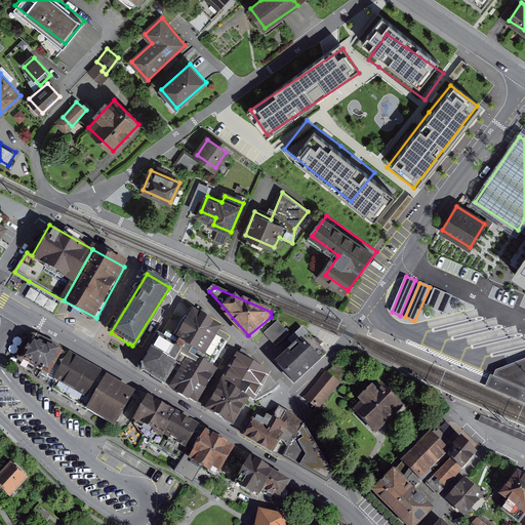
[(427,306),(444,313),(451,295),(434,288),(427,306)]
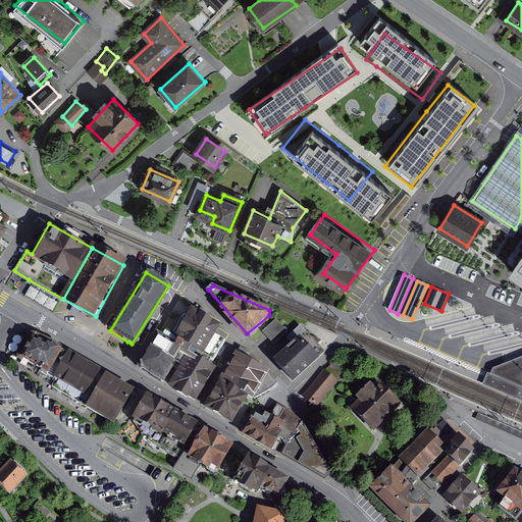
[(218,326),(193,312),(189,318),(185,316),(173,335),(177,337),(174,344),(184,349),(187,351),(191,353),(171,385),(198,401),(217,368),(199,358),(205,348),(218,326)]
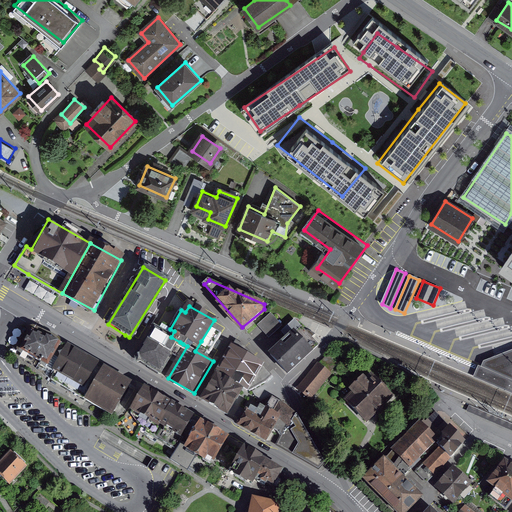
[(273,308),(260,321),(272,334),(285,321),(273,308)]
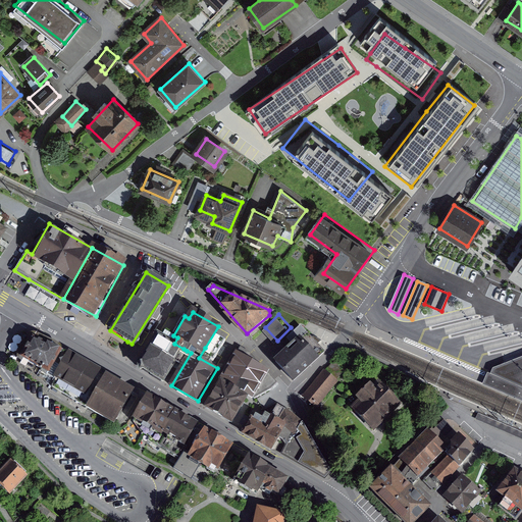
[(32,367),(54,379),(68,354),(32,334),(19,357),(34,365),(32,367)]
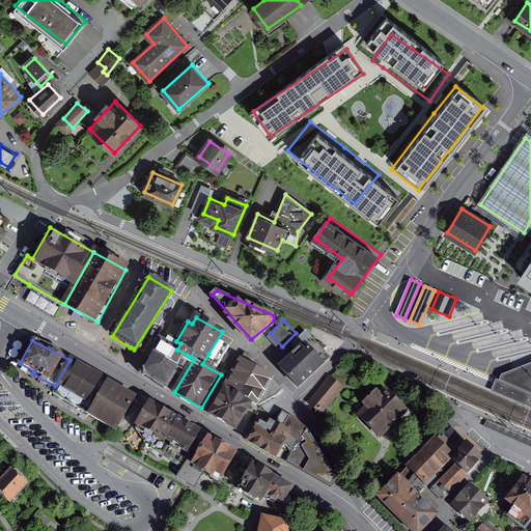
[(142,372),(167,388),(187,355),(177,350),(163,340),(142,372)]
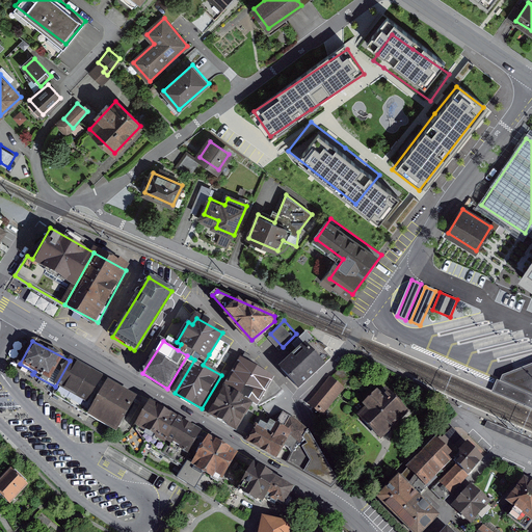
[(282,367),(299,386),(323,364),(306,345),(282,367)]
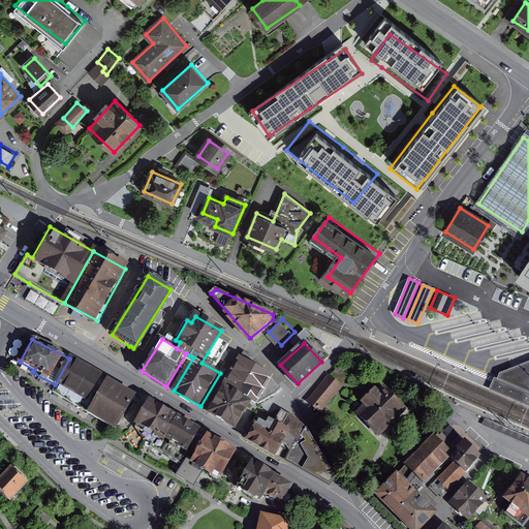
[(86,409),(102,379),(103,377),(69,359),(55,384),(52,391),(86,409)]
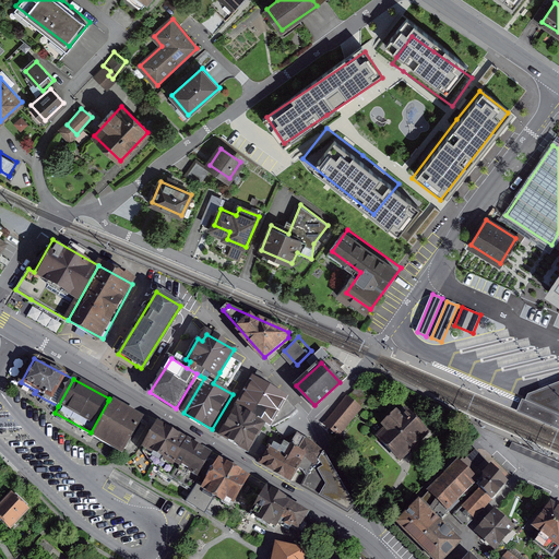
[(252,380),(223,431),(251,449),(264,427),(282,397),(252,380)]
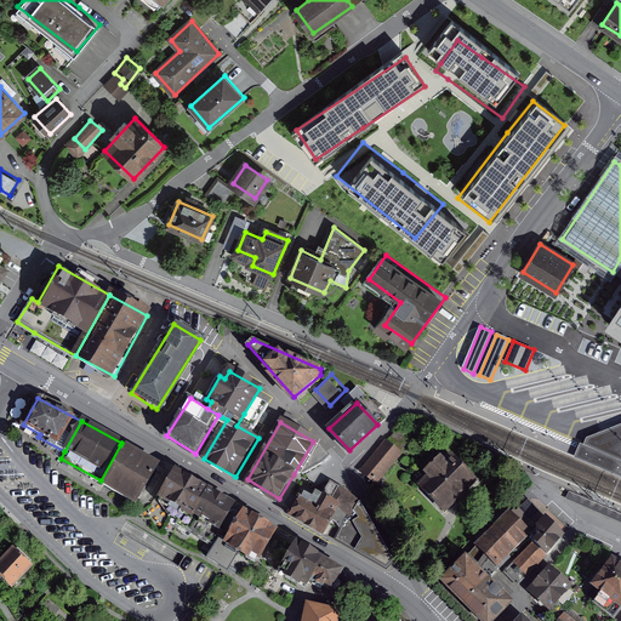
[(620,423),(587,438),(584,445),(620,461),(620,423)]
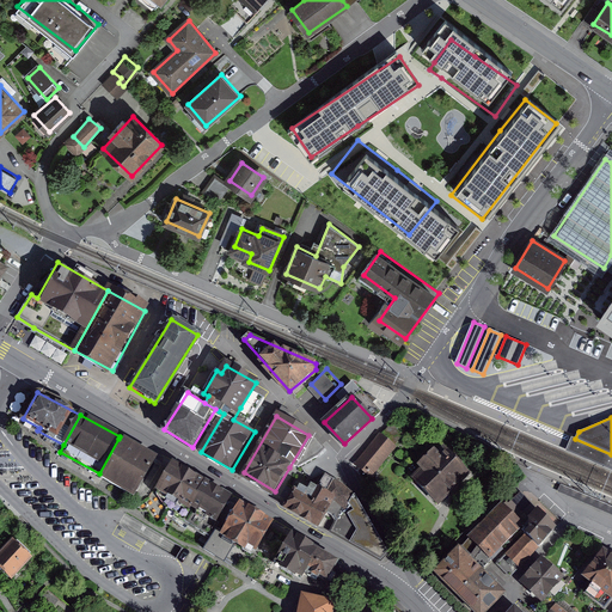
[(392,447),(380,436),(356,464),(368,473),(392,447)]
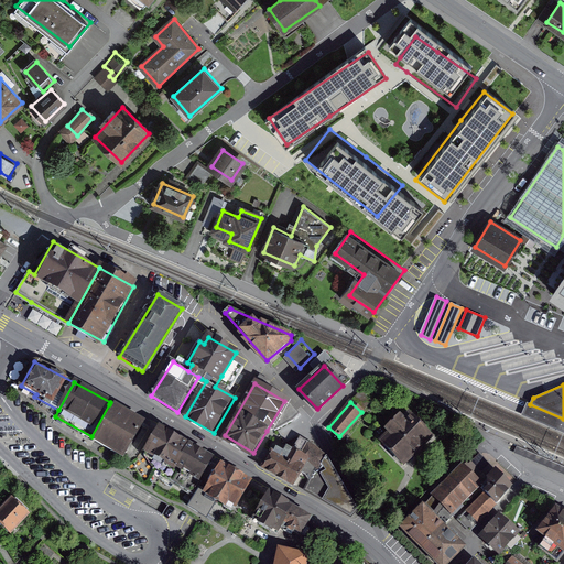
[(525,403),(521,415),(563,433),(563,419),(530,404),(525,403)]
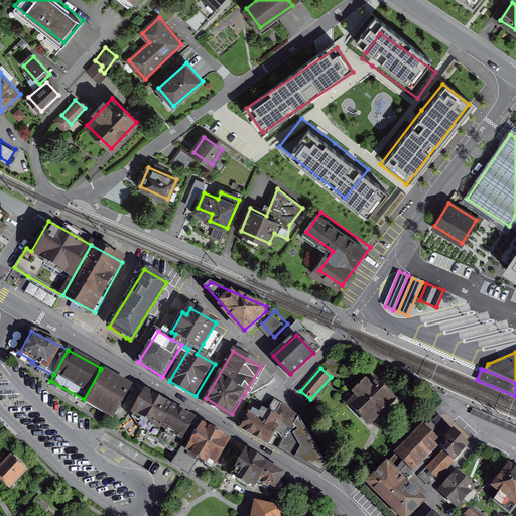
[(130,389),(100,370),(84,399),(113,416),(130,389)]
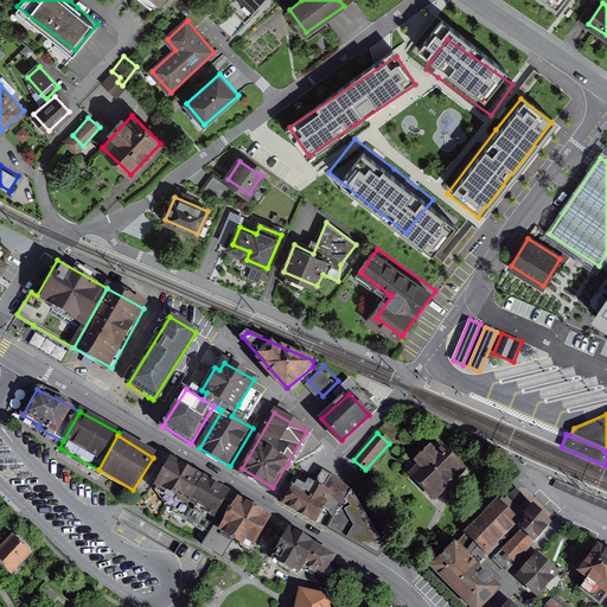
[(408,473),(432,500),(464,472),(439,445),(408,473)]
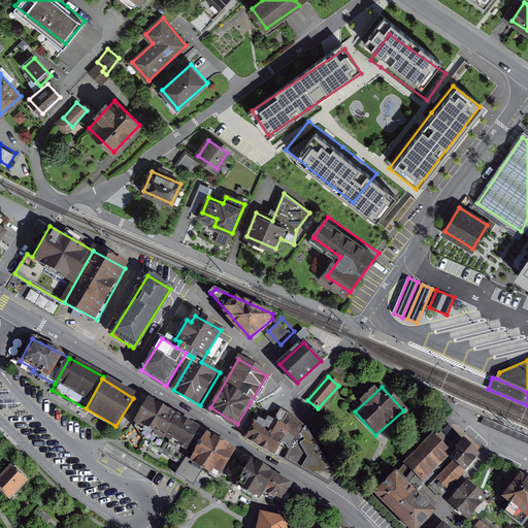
[(149,400),(135,423),(158,436),(153,444),(179,460),(197,429),(149,400)]
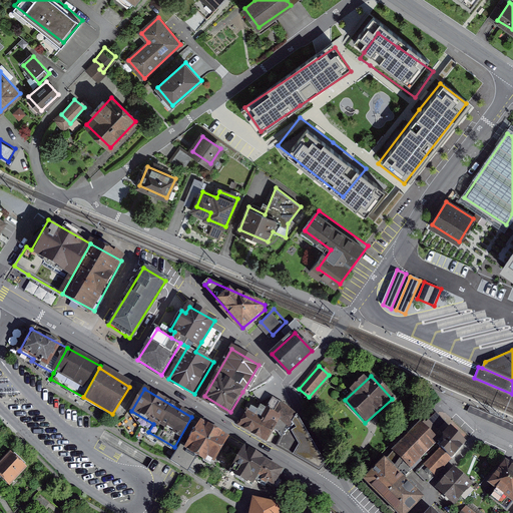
[(287,433),(281,443),(321,467),(324,463),(300,414),(264,392),(244,423),(269,438),(277,427),(287,433)]
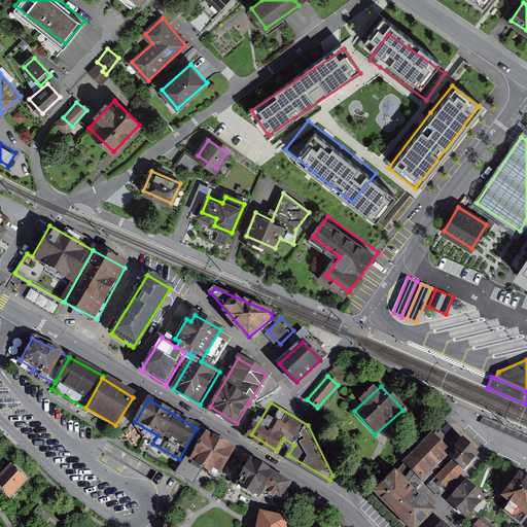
[(480,456),(449,424),(436,436),(456,456),(430,482),(442,493),(467,467),(480,456)]
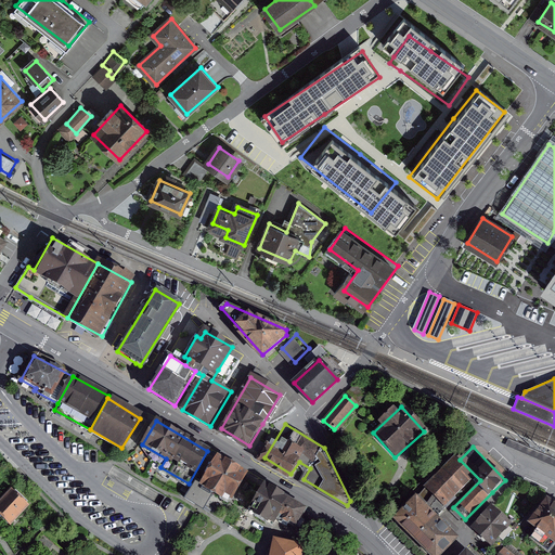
[(505,475),(512,468),(500,455),(493,462),(505,475)]
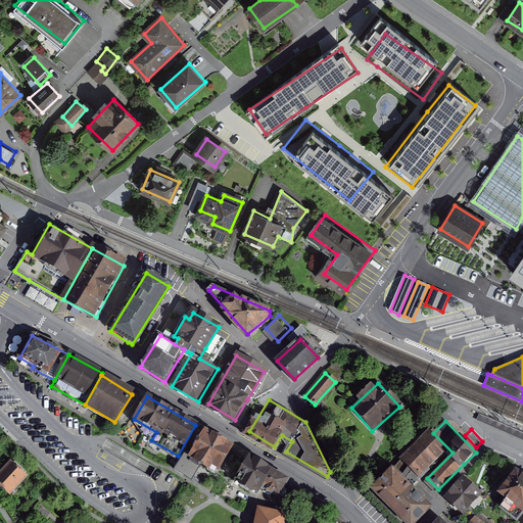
[(232,447),(206,432),(192,455),(191,457),(202,464),(217,472),(232,447)]
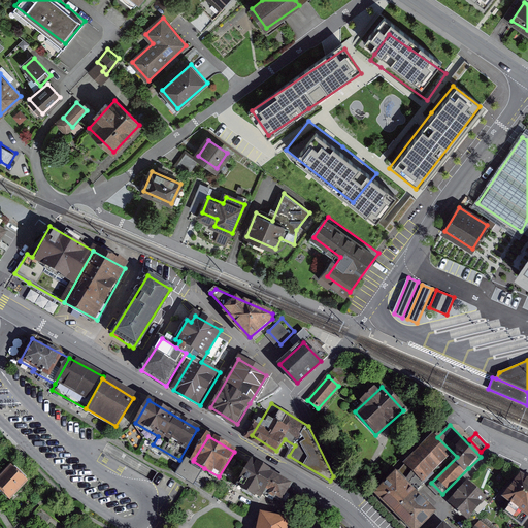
[(434,437),(406,463),(421,480),(449,453),(434,437)]
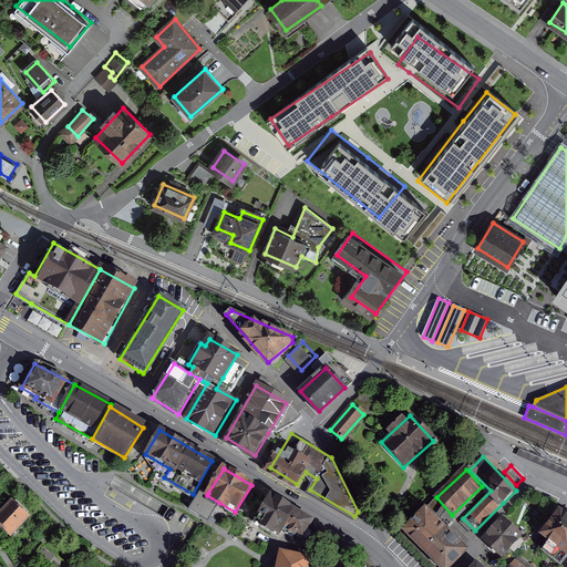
[(188,508),(207,519),(219,503),(207,495),(208,493),(202,490),(188,508)]
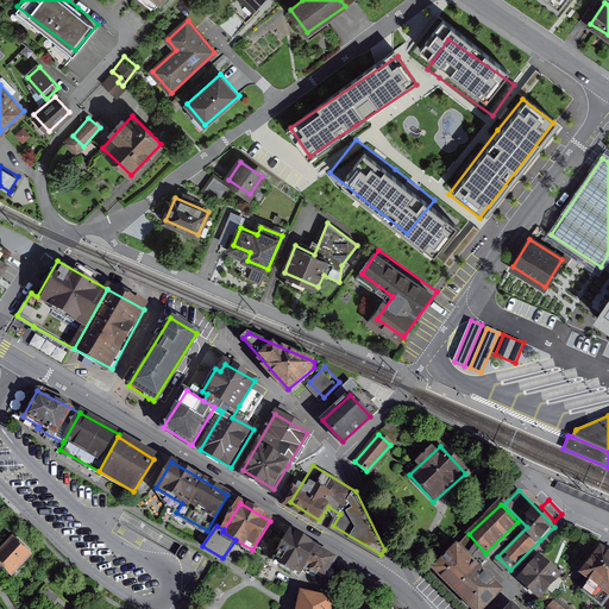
[(315,547),(292,534),(275,563),(299,576),(305,565),(315,547)]
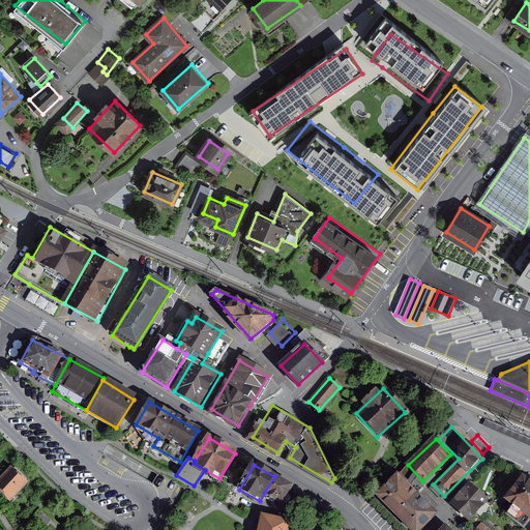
[(0,481),(0,489),(10,499),(26,483),(11,470),(0,481)]
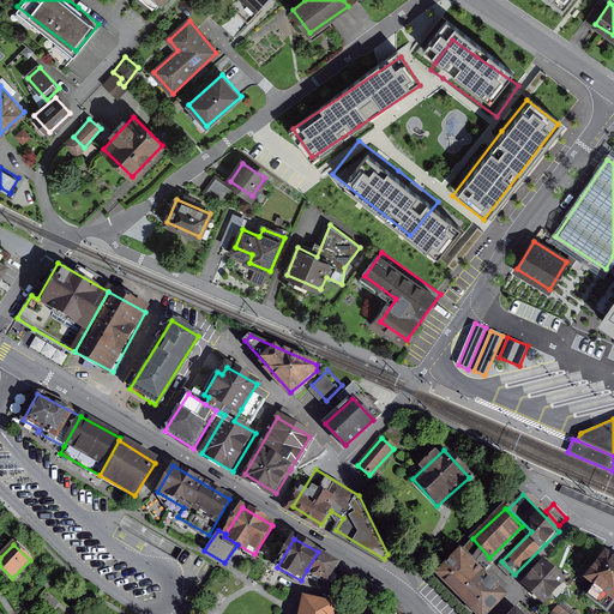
[(439,572),(461,595),(487,570),(465,547),(452,560),(439,572)]
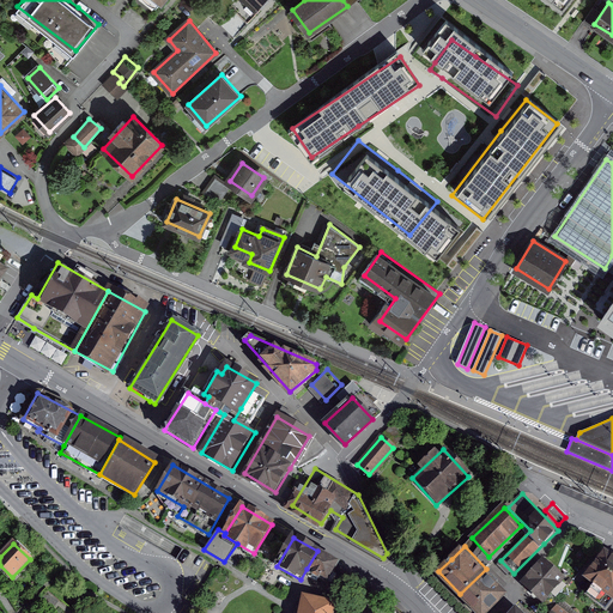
[(612,553),(608,550),(588,576),(612,594),(612,553)]
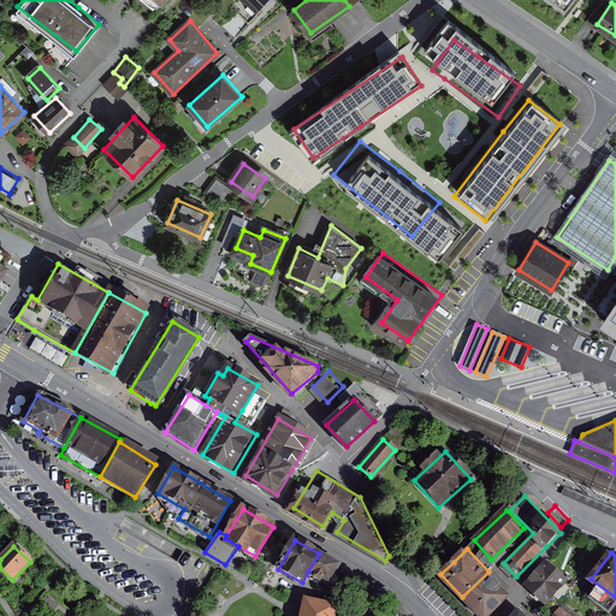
[(330,584),(339,566),(319,554),(308,572),(330,584)]
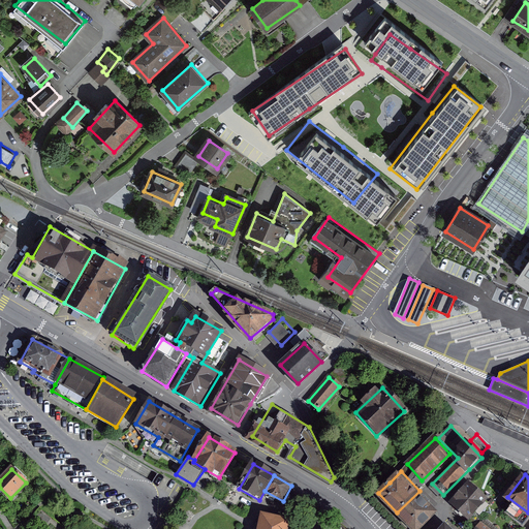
[(452,504),(466,519),(485,499),(469,485),(452,504)]
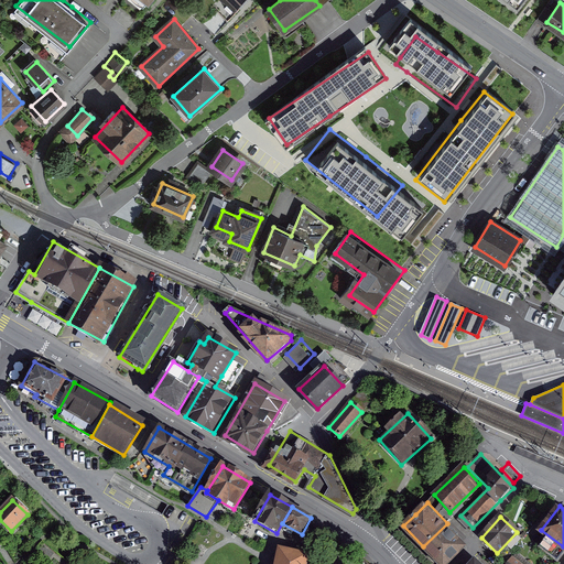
[(423,546),(440,563),(447,563),(468,544),(447,523),(423,546)]
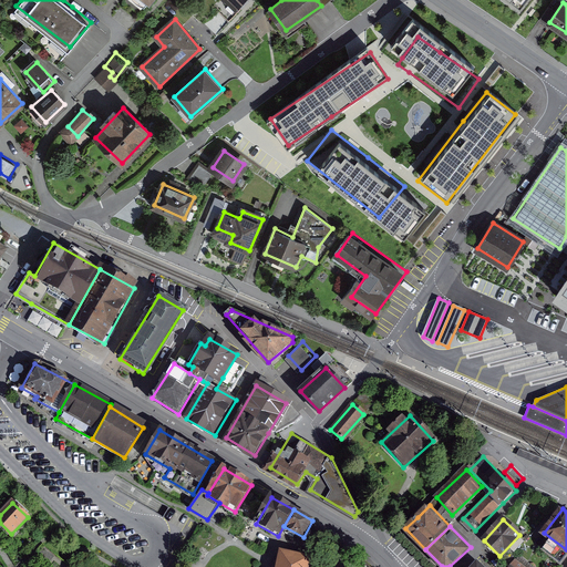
[(306,566),(308,557),(281,552),(277,566),(306,566)]
